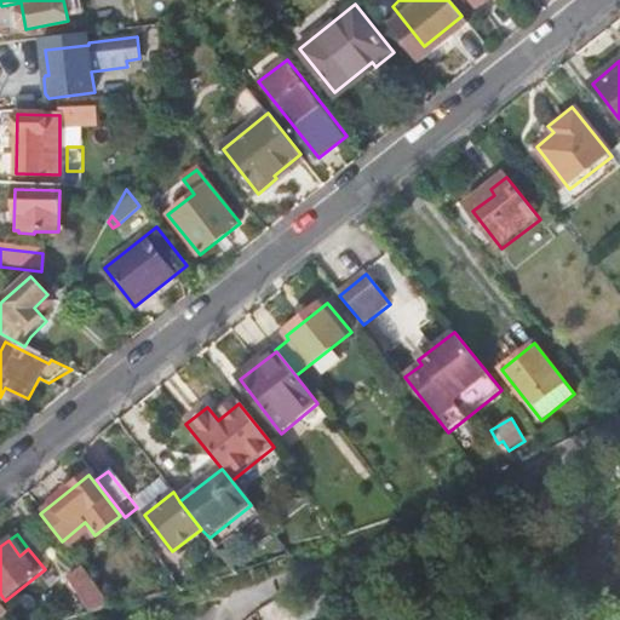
[(73,580),(99,614),(115,609),(85,570),(73,580)]
